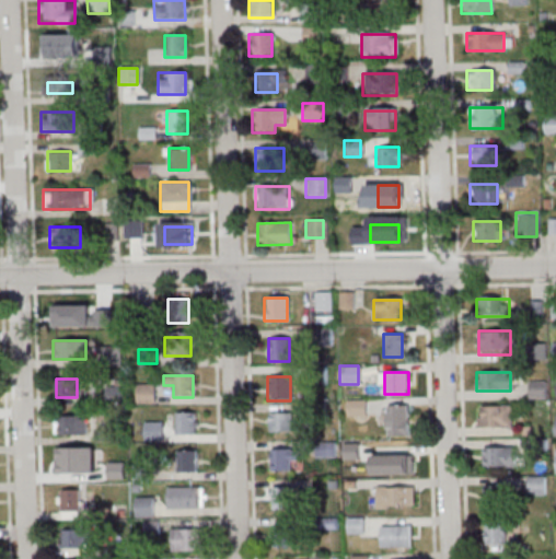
[(526,399),(544,399),(544,382),(526,382),(526,399)]
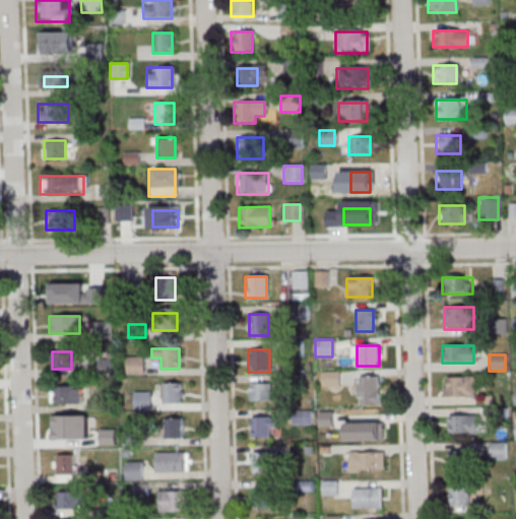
[(141,375),(141,357),(124,357),(124,375),(141,375)]
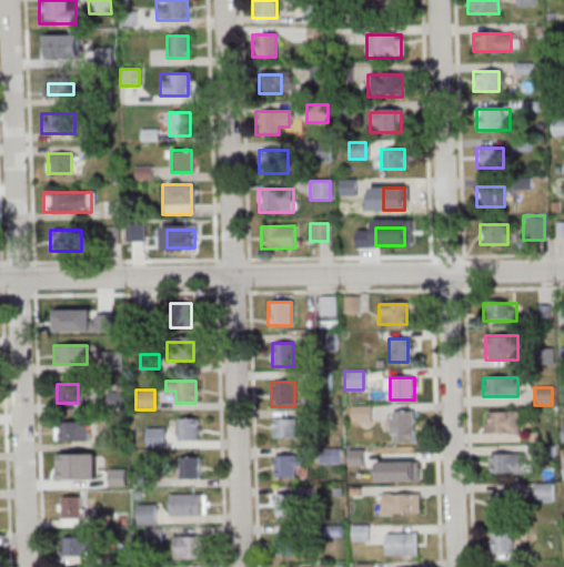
[(369,406),(349,406),(349,423),(369,423),(369,406)]
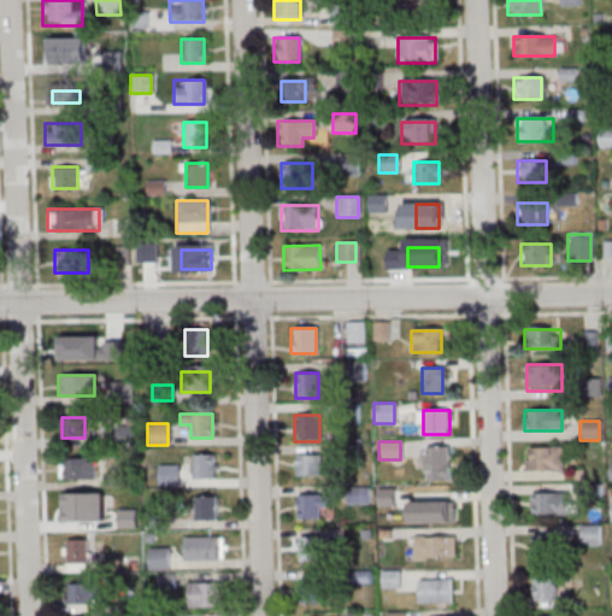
[(424,447),(424,481),(447,481),(447,447),(424,447)]
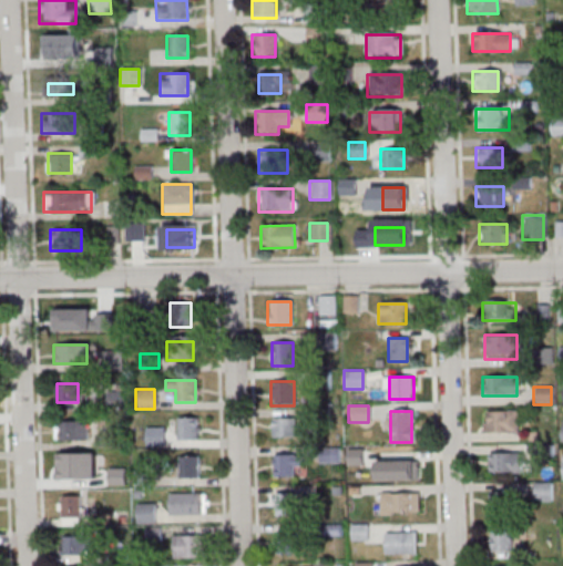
[(482,433),(518,433),(518,411),(482,411),(482,433)]
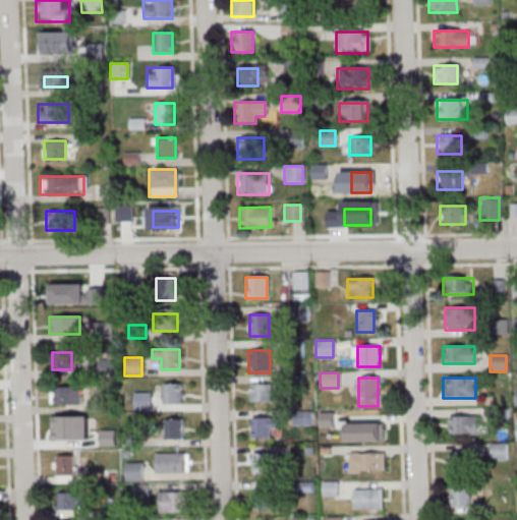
[(160,404),(182,404),(182,384),(160,384),(160,404)]
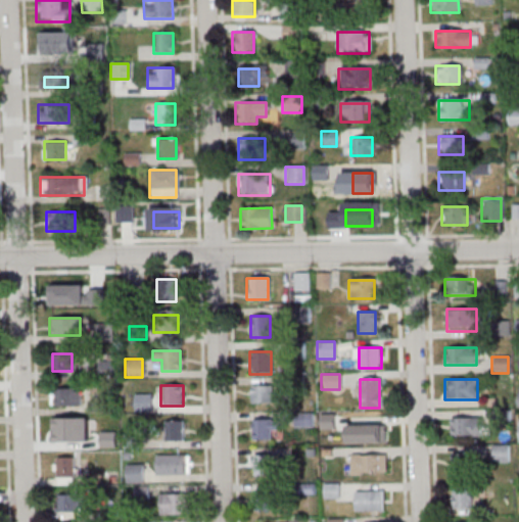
[(271,385),(250,385),(250,404),(271,404),(271,385)]
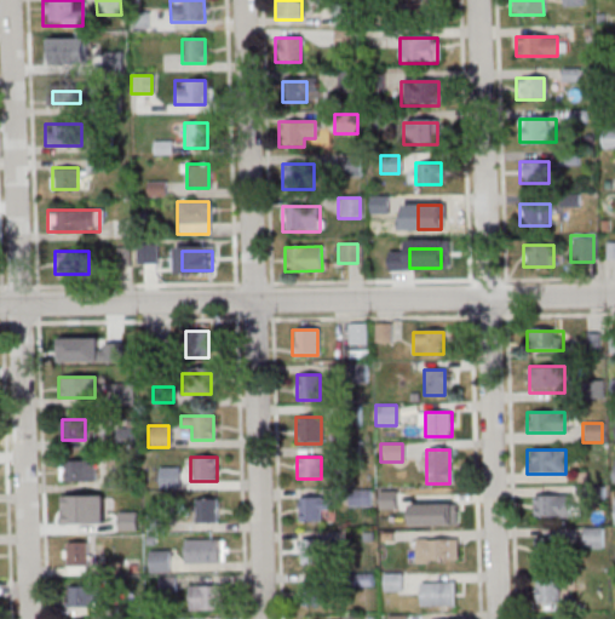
[(93,482),(93,462),(58,462),(58,482),(93,482)]
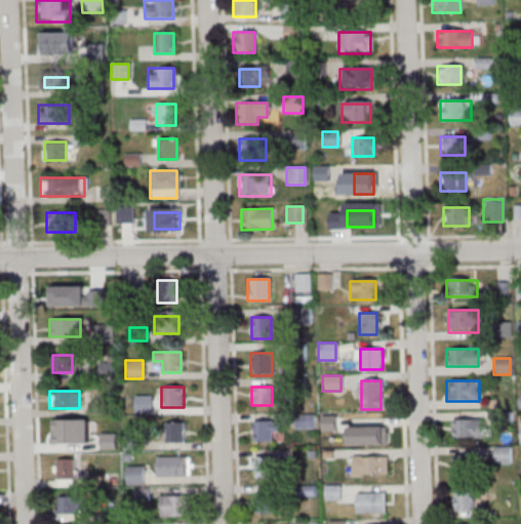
[(151,396),(133,396),(133,413),(151,413),(151,396)]
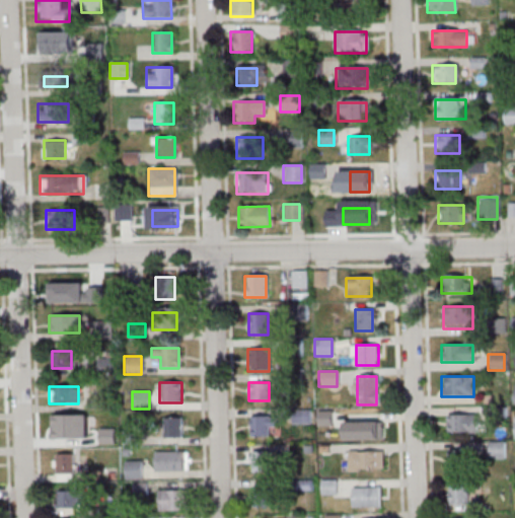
[(316,413),(316,425),(329,425),(329,413),(316,413)]
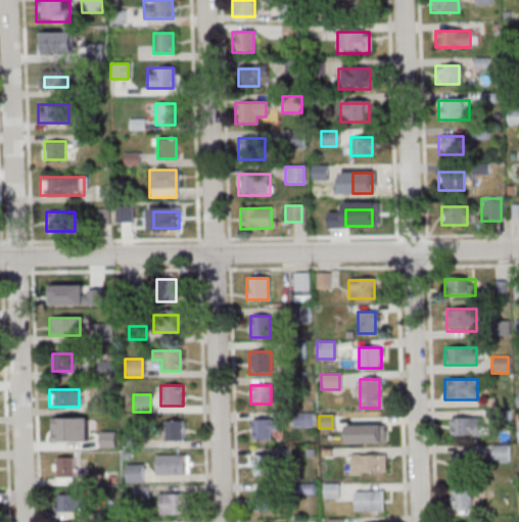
[(481,418),(449,418),(449,436),(481,436),(481,418)]
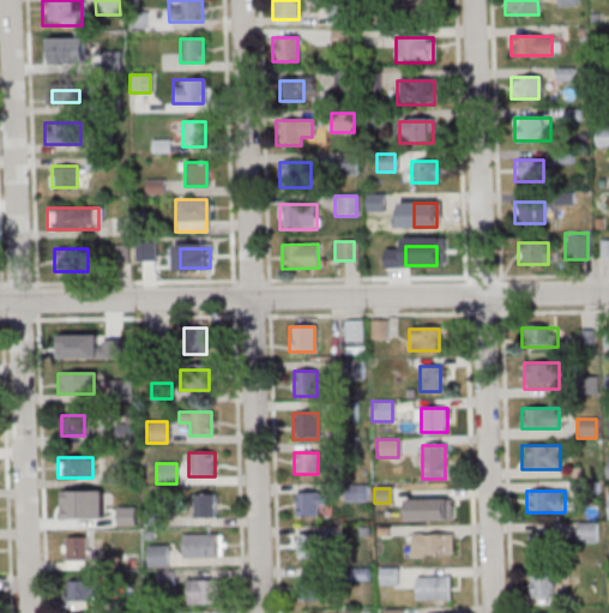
[(295,517),(317,517),(317,504),(325,504),(325,493),(295,493),(295,517)]
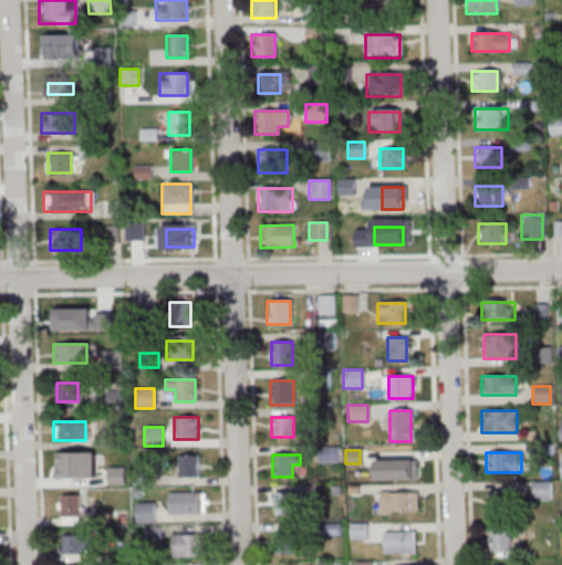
[(177,456),(177,478),(197,478),(197,456),(177,456)]
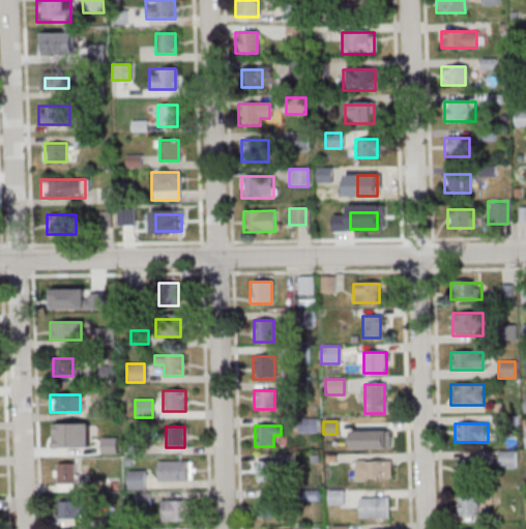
[(75,430),(54,430),(54,448),(75,448),(75,430)]
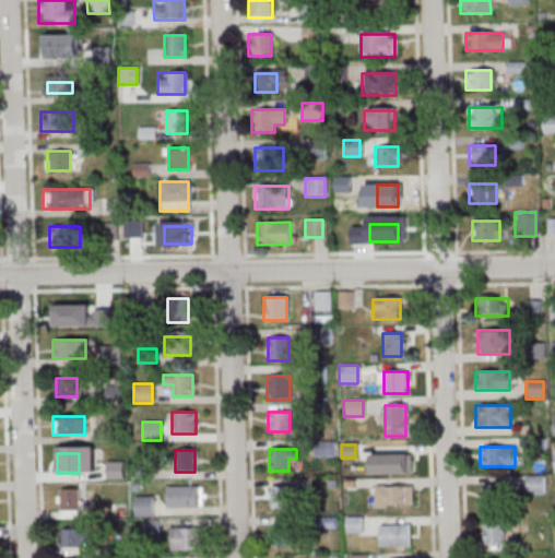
[(368,474),(406,474),(406,454),(368,454),(368,474)]
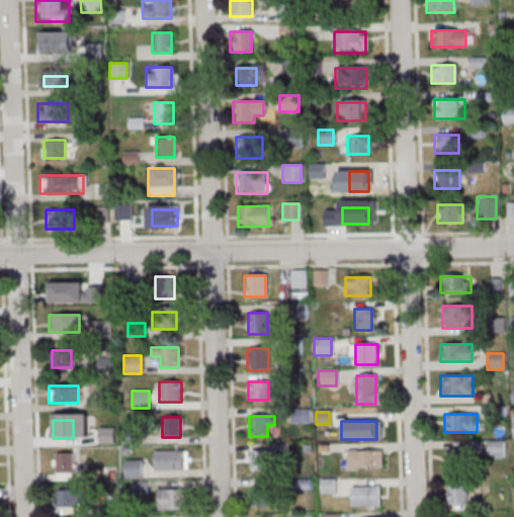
[(113,443),(113,428),(97,428),(97,443),(113,443)]
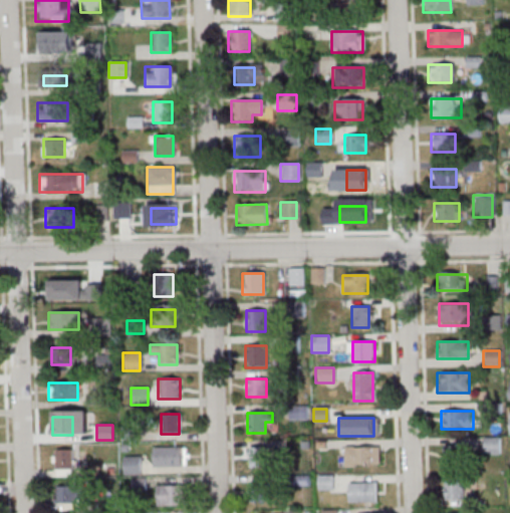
[(183,447),(152,447),(152,467),(183,467),(183,447)]
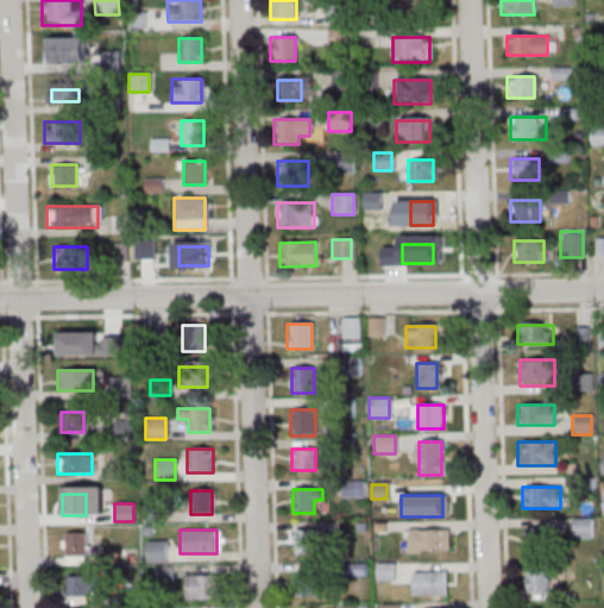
[(448,552),(448,530),(403,530),(403,552),(448,552)]
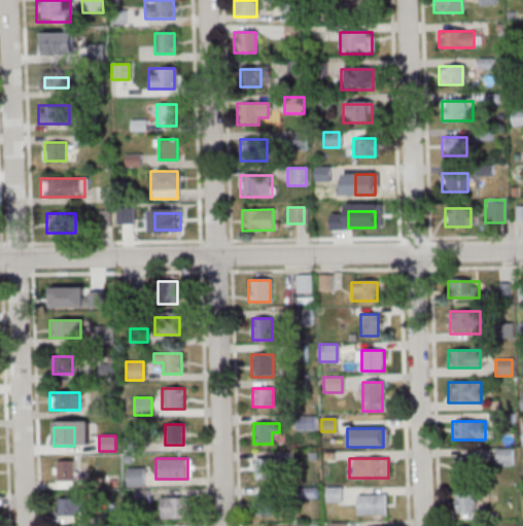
[(274,481),(274,459),(254,459),(254,481),(274,481)]
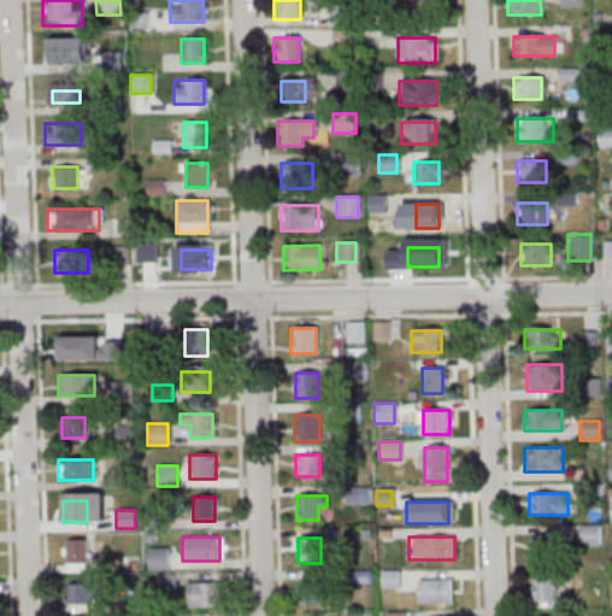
[(87,540),(62,540),(62,564),(86,564),(87,540)]
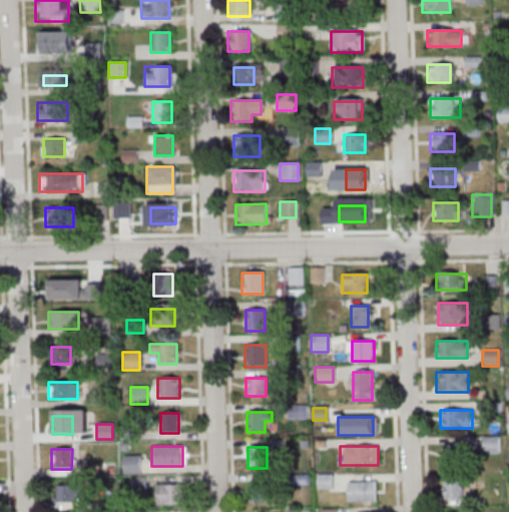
[(139,474),(139,456),(122,456),(122,474),(139,474)]
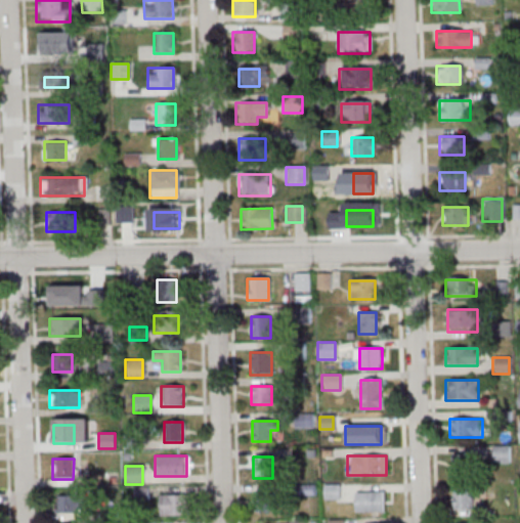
[(339,485),(322,485),(322,499),(339,499),(339,485)]
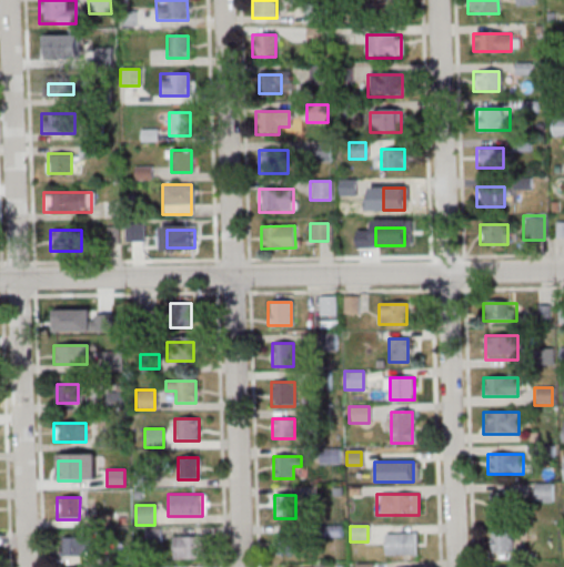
[(487,530),(487,555),(511,555),(511,530),(487,530)]
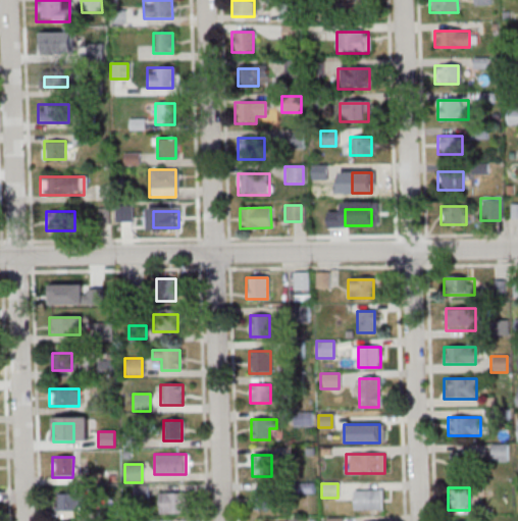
[(352,490),(352,510),(381,510),(381,490),(352,490)]
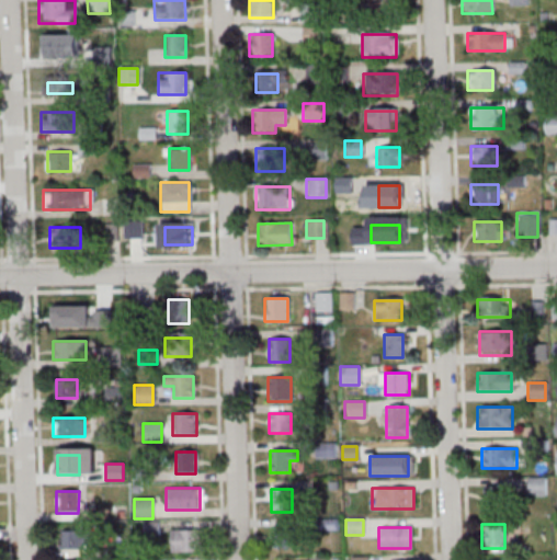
[(294,528),(270,528),(270,548),(294,548),(294,528)]
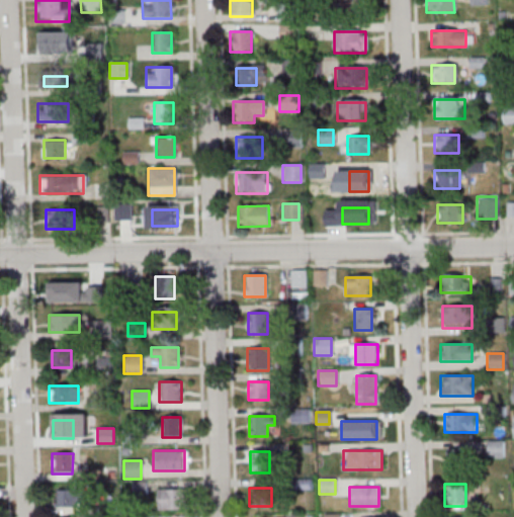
[(182,489),(157,489),(157,510),(182,510),(182,489)]
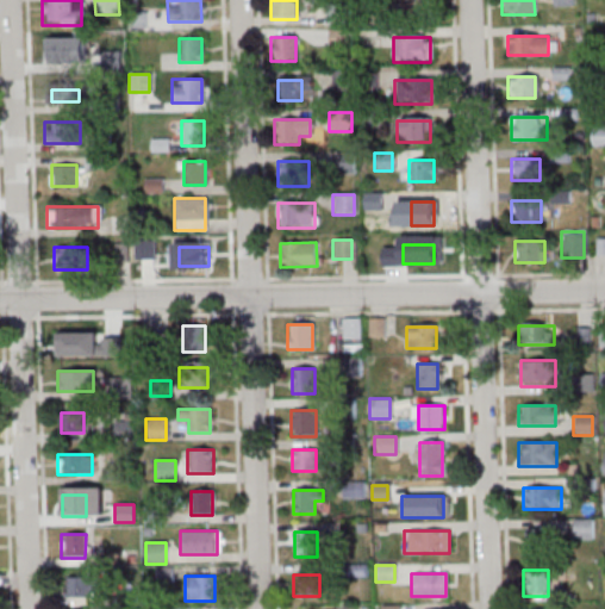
[(92,598),(92,577),(63,577),(63,598),(92,598)]
